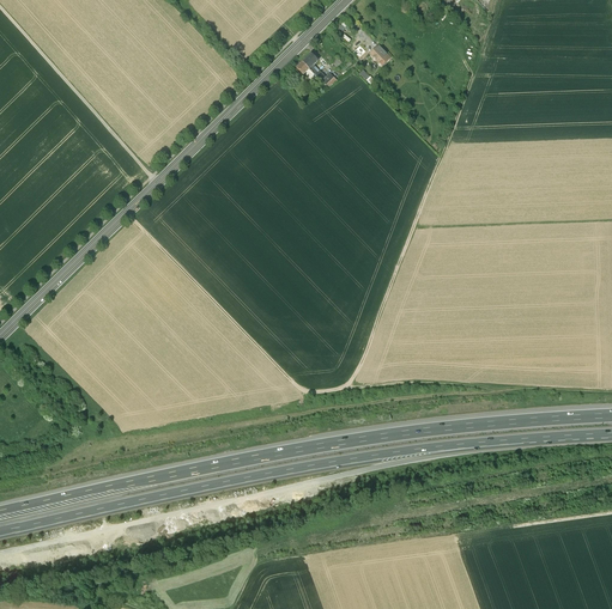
[(381,52),(375,46),(369,52),(379,60),(383,55),(386,58),(388,55),(383,49),(381,52)]
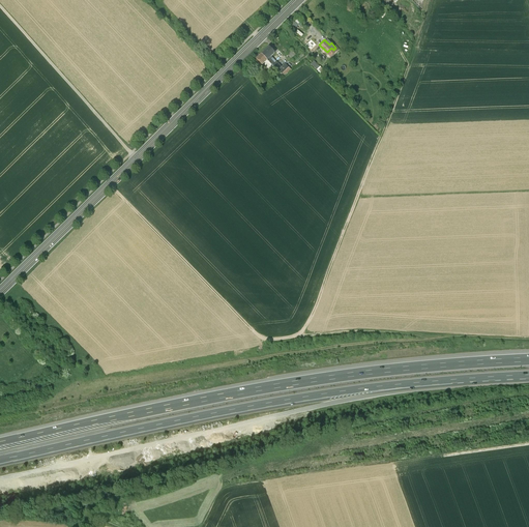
[(268,44),(261,52),(266,57),(271,63),(273,61),(268,56),(270,54),(272,52),(271,52),(273,50),(272,49),(273,48),(272,47),(271,48),(268,44)]
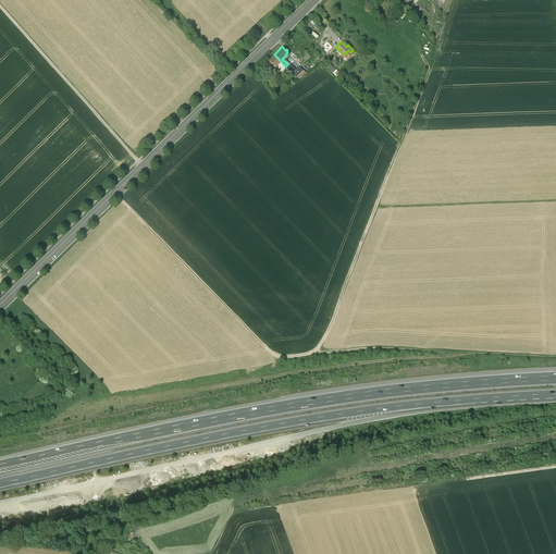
[(280,60),(274,54),(269,60),(274,65),(276,63),(280,60)]
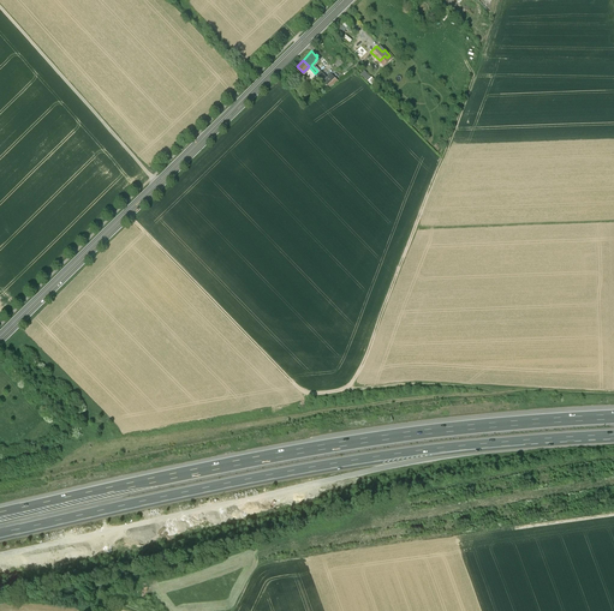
[(314,63),(311,65),(317,71),(315,73),(316,75),(327,85),(338,78),(331,71),(326,76),(314,63)]
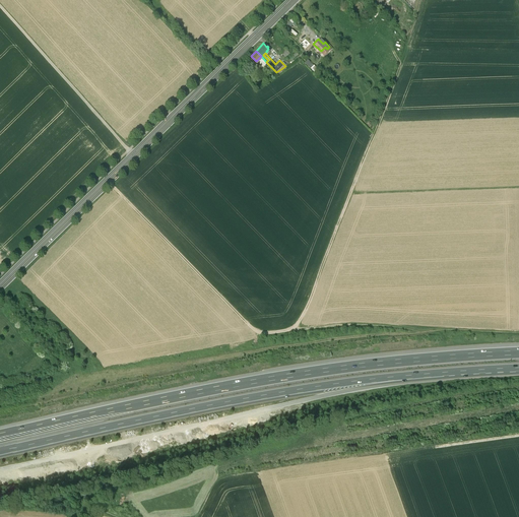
[(266,62),(261,56),(258,59),(264,65),(267,63),(266,62)]
